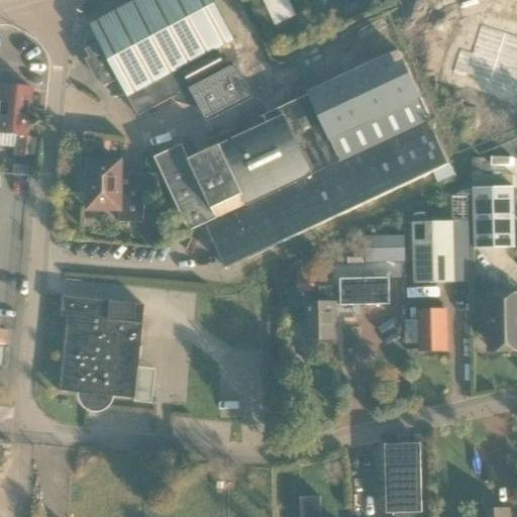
[(105,86),(118,79),(137,116),(227,69),(217,49),(235,39),(213,0),(136,0),(90,25),(99,42),(86,49),(105,86)]
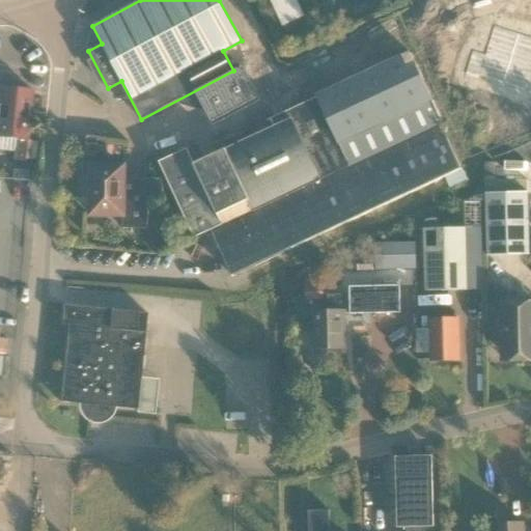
[(297,0),(269,0),(282,27),(305,16),(297,0)]
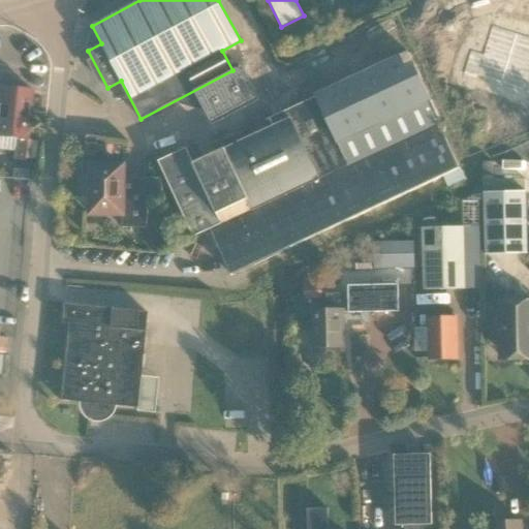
[(470,51),(463,74),(475,78),(475,75),(501,83),(517,32),(491,25),(483,54),(470,51)]
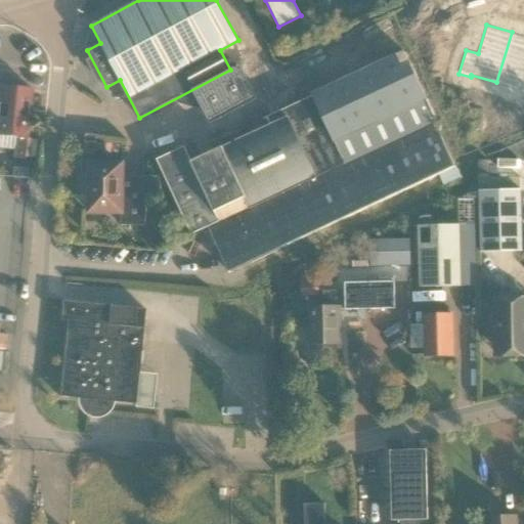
[(523,36),(512,32),(496,82),(521,90),(520,92),(523,93),(523,36)]
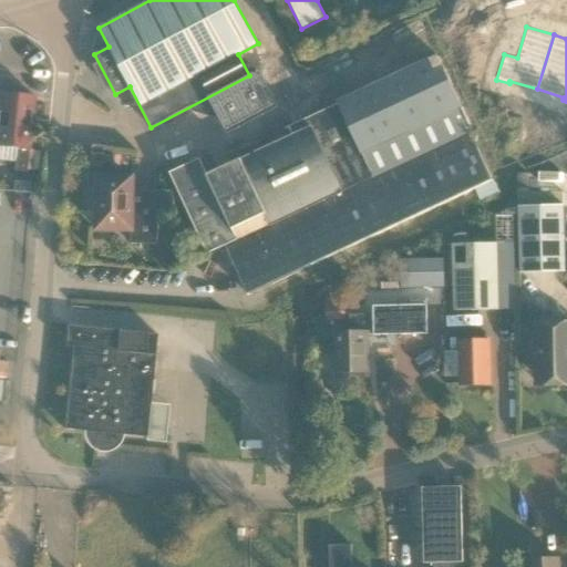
[(439,57),(307,119),(341,193),(471,133),(473,132),(439,57)]
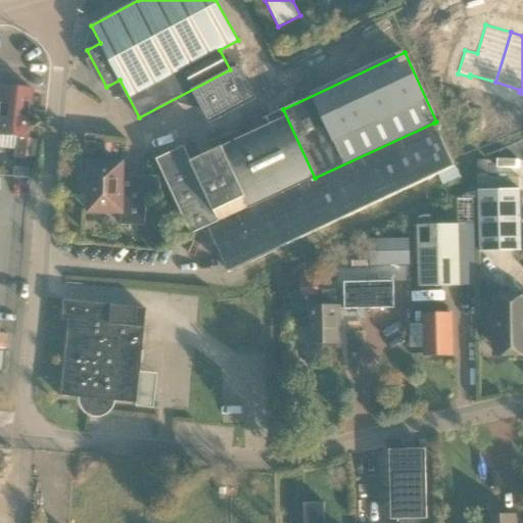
[(238,72),(230,69),(178,97),(196,102),(208,125),(254,101),(238,72)]
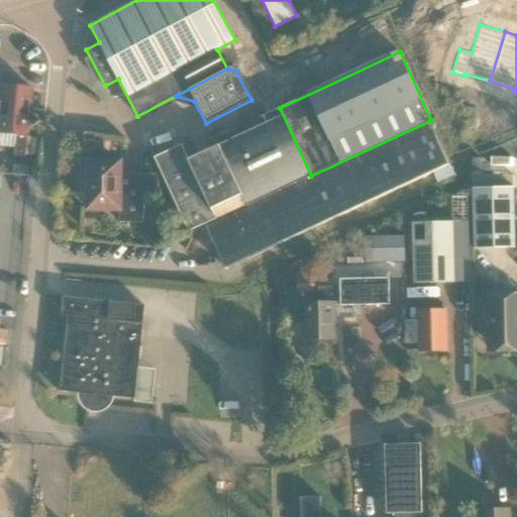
[(0,133),(14,135),(12,156),(23,157),(25,136),(26,136),(30,88),(6,86),(6,84),(0,82),(0,133)]
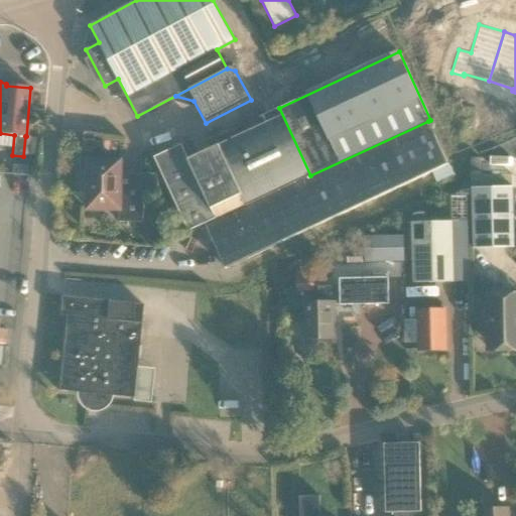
[(279,108),(216,137),(220,145),(247,205),(310,175),(279,108)]
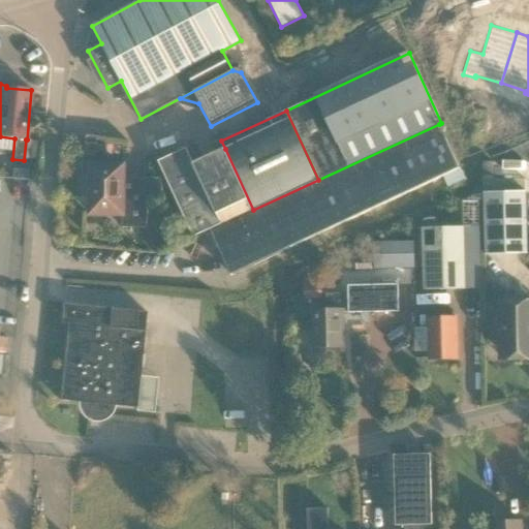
[(318,180),(253,210),(210,228),(231,276),(443,177),(447,185),(465,178),(460,168),(439,124),(318,180)]
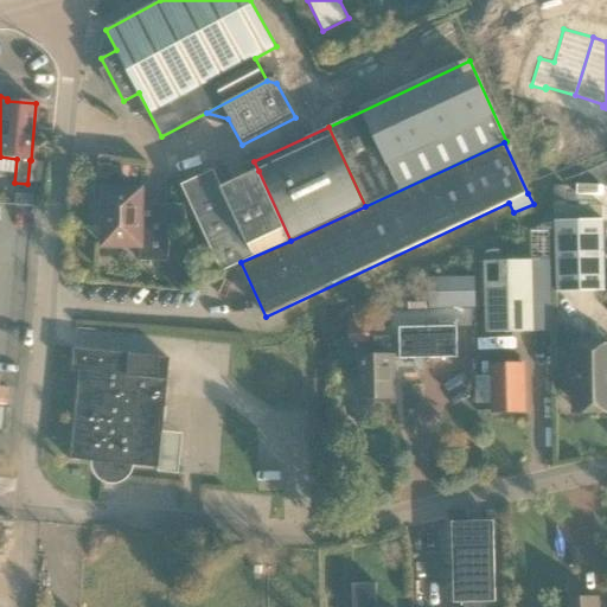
[(112,157),(98,155),(97,172),(110,174),(112,157)]
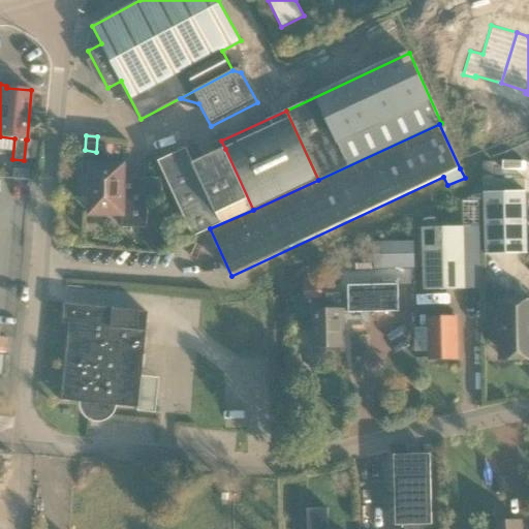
[(210,228),(253,210),(225,149),(193,163),(186,148),(158,161),(193,237),(210,228)]
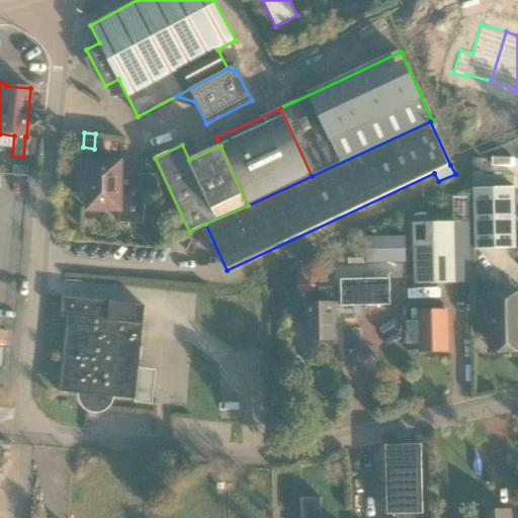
[(120,162),(89,162),(89,208),(119,208),(119,223),(144,223),(145,187),(159,187),(159,181),(156,174),(120,174),(120,162)]
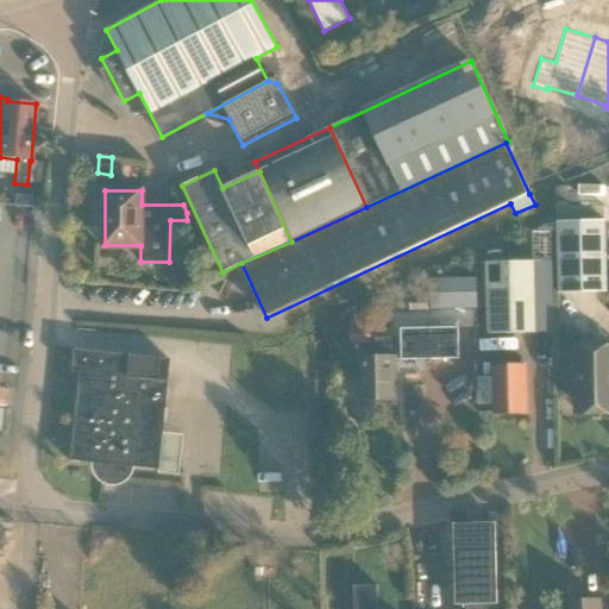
[(607,292),(604,220),(557,221),(559,293),(607,292)]
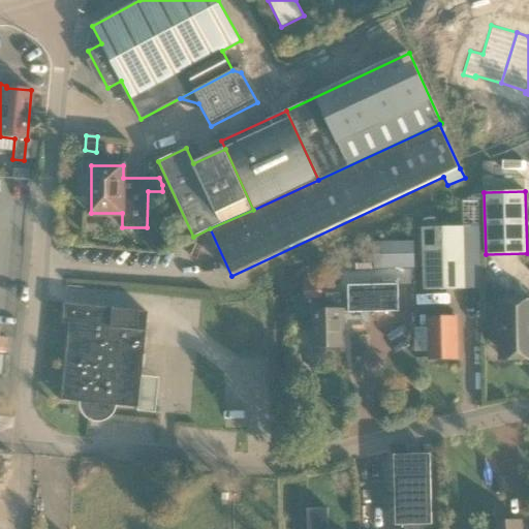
[(466,289),(464,226),(422,227),(424,289),(466,289)]
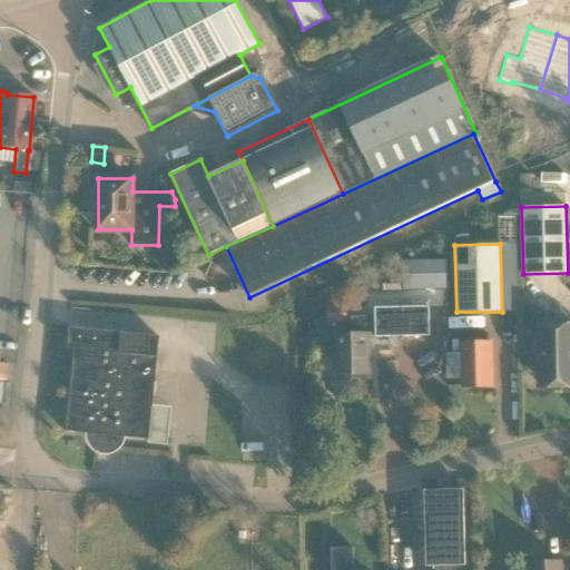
[(446,288),(445,261),(404,262),(405,290),(446,288)]
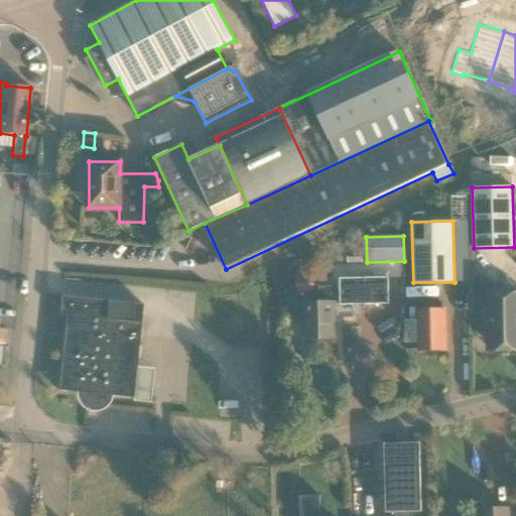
[(313,291),(313,275),(296,276),(296,292),(313,291)]
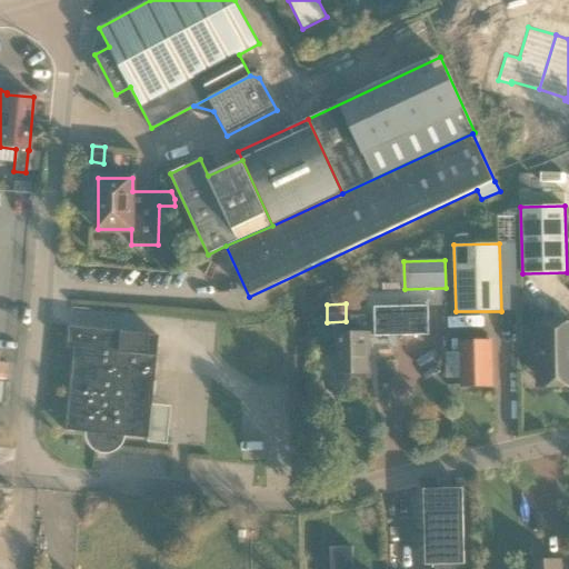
[(429,335),(428,306),(375,307),(375,315),(350,316),(351,333),(336,333),(337,373),(370,373),(369,335),(375,335),(375,336),(429,335)]
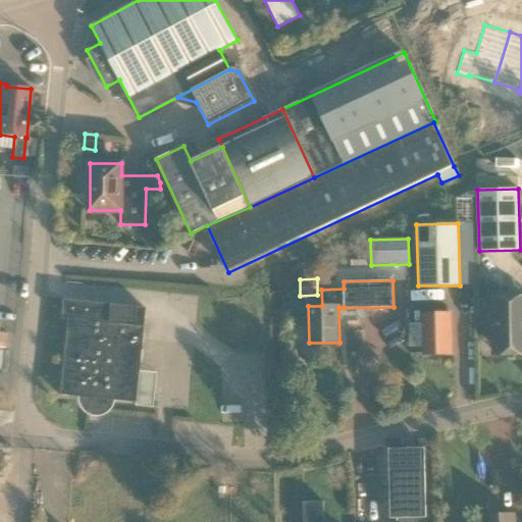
[(521,297),(493,298),(494,348),(494,356),(521,355),(521,297)]
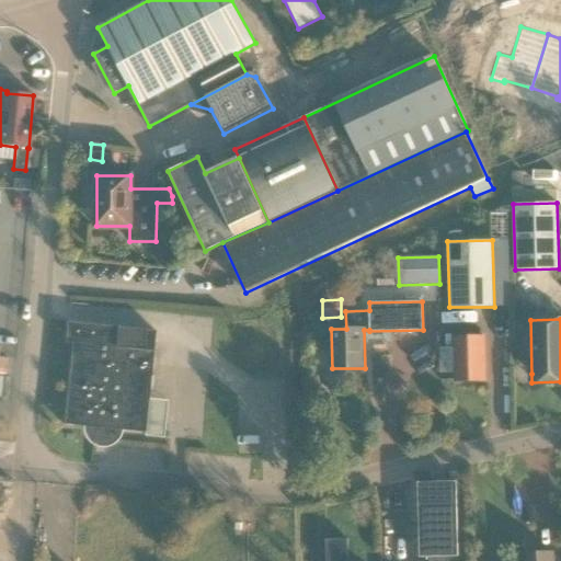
[(155,329),(66,320),(65,341),(71,342),(63,424),(86,426),(86,428),(93,439),(107,441),(117,432),(117,430),(144,433),(144,435),(161,437),(162,425),(145,423),(155,329)]
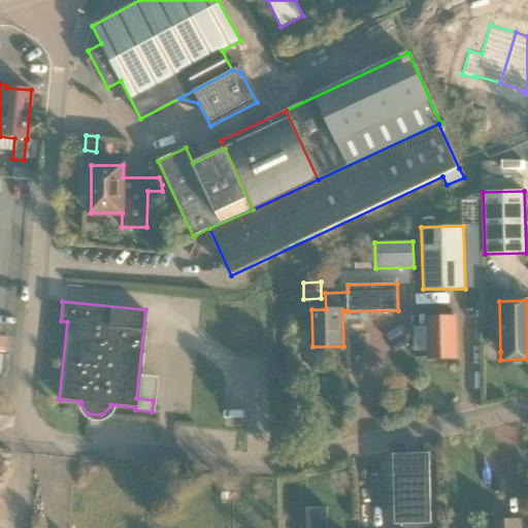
[(457,357),(456,317),(427,318),(429,358),(457,357)]
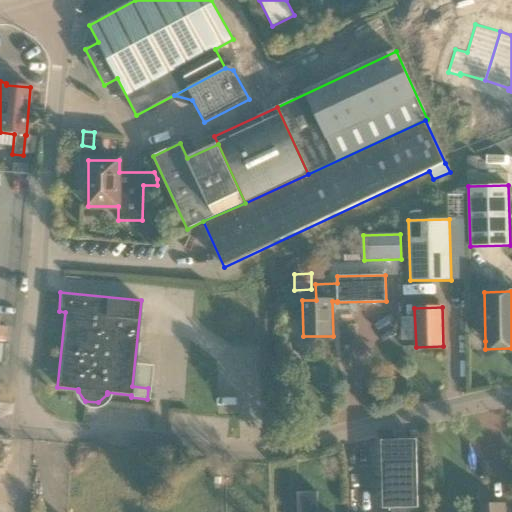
[(418,507),(417,439),(381,440),(383,508),(393,508),(418,507)]
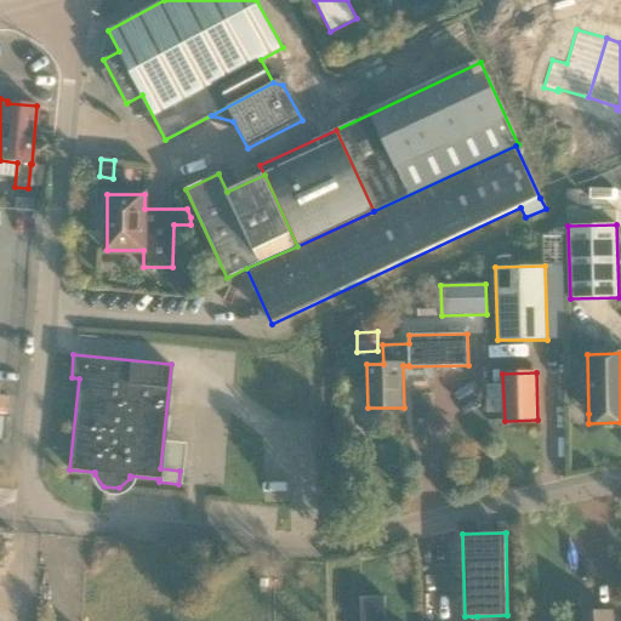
[(380,620),(380,597),(362,598),(362,620),(380,620)]
